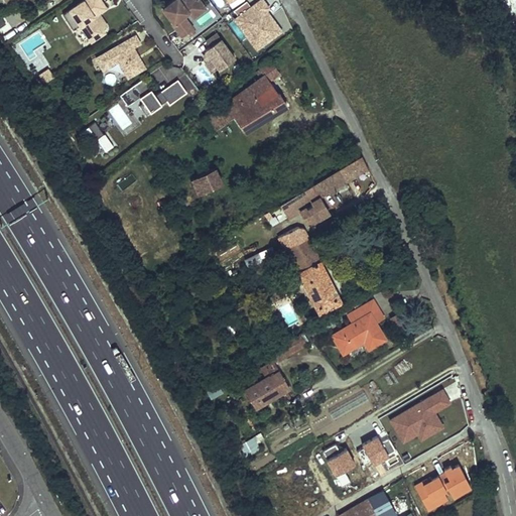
[(100,0),(83,0),(62,14),(73,29),(80,24),(91,41),(104,32),(93,16),(105,8),(100,0)]
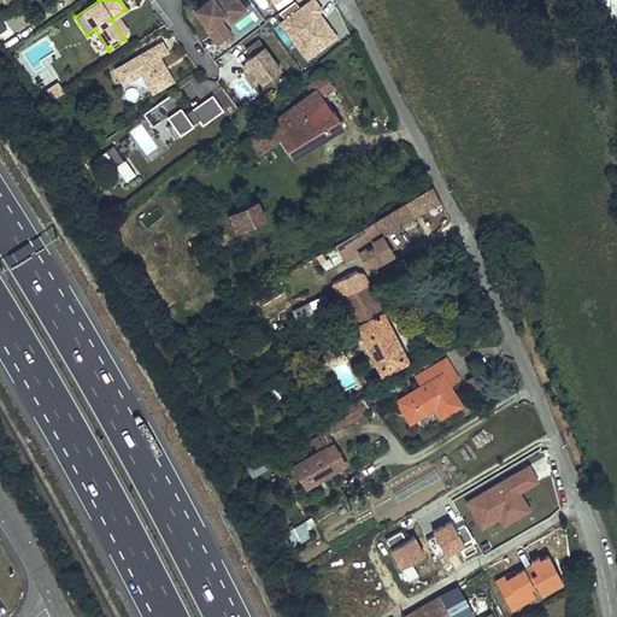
[(207,0),(194,10),(207,28),(205,29),(216,45),(230,35),(218,19),(224,16),(240,4),(236,0),(216,0),(215,1),(211,5),(207,0)]
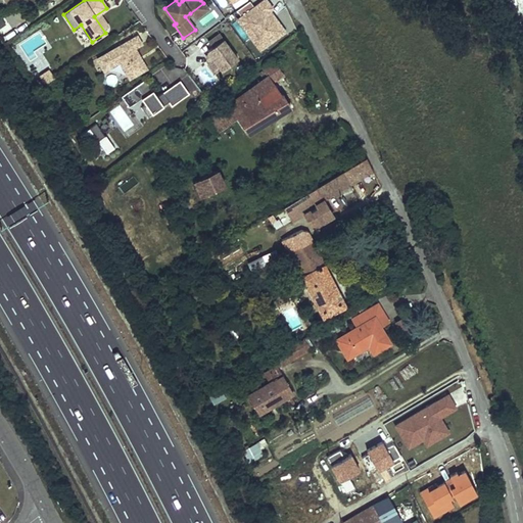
[(265,0),(237,20),(251,41),(256,37),(265,48),(285,33),(274,17),(268,22),(264,16),(270,11),(272,9),(265,0)]
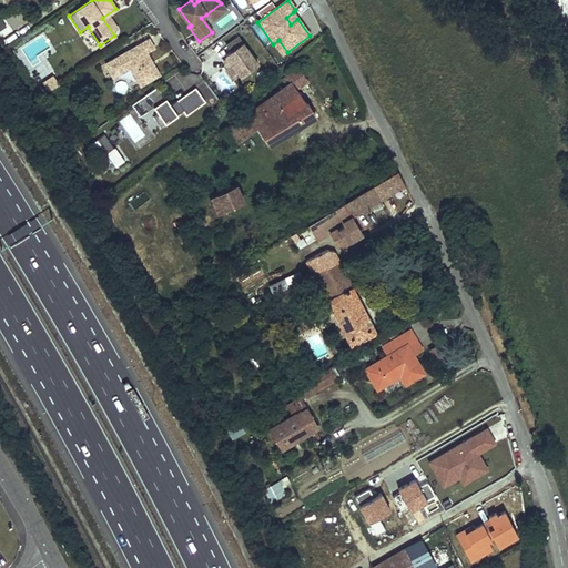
[(226,10),(221,3),(206,14),(211,21),(226,10)]
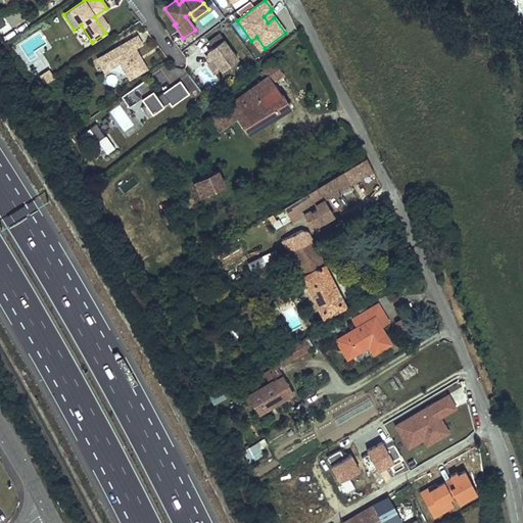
[(270,11),(264,16),(268,22),(274,17),(270,11)]
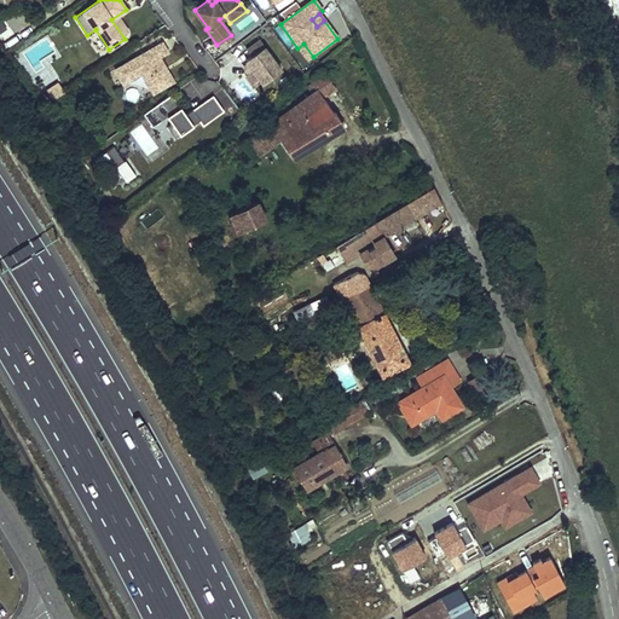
[(264,46),(258,39),(246,48),(252,56),(264,46)]
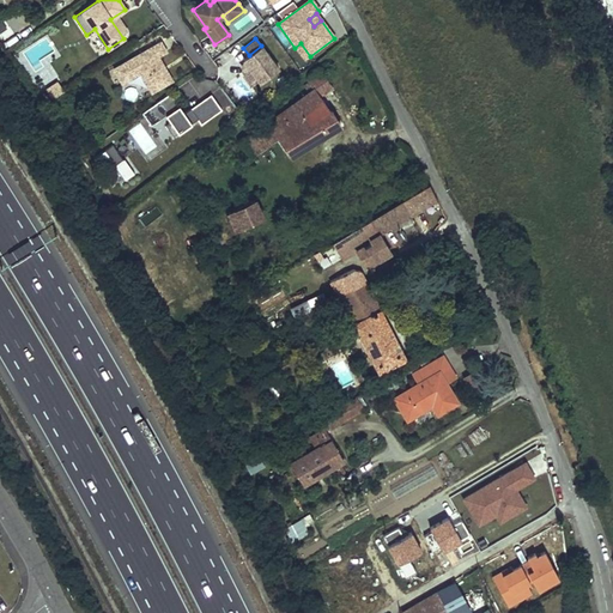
[(165,52),(161,42),(114,68),(122,83),(140,72),(151,92),(171,80),(157,56),(165,52)]
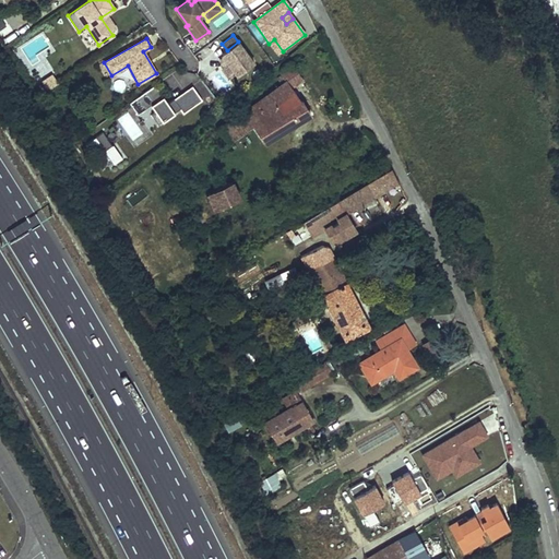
[(274,39),(269,44),(277,55),(283,51),(274,39)]
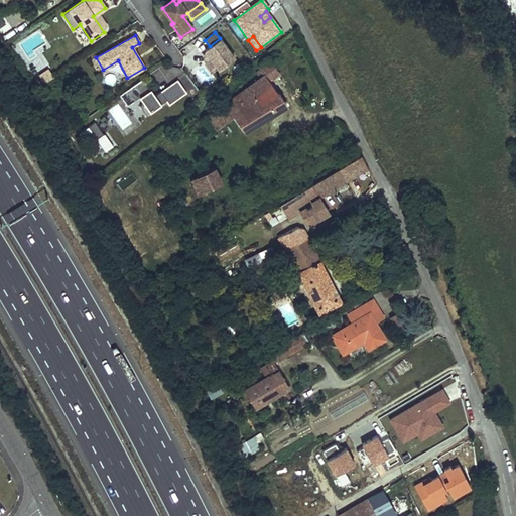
[(204,50),(218,69),(233,57),(220,38),(210,46),(204,50)]
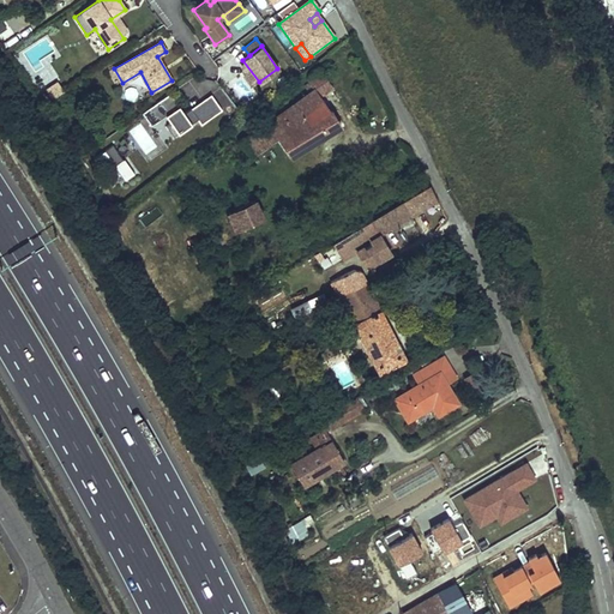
[(332,88),(319,71),(308,80),(309,83),(305,86),(311,94),(244,143),(254,157),(280,138),(287,149),(292,156),(342,126),(332,110),(330,112),(320,96),(332,88)]
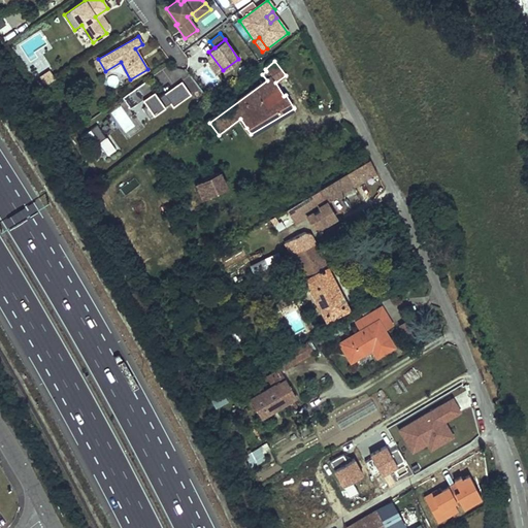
[(48,69),(38,77),(44,86),(55,78),(48,69)]
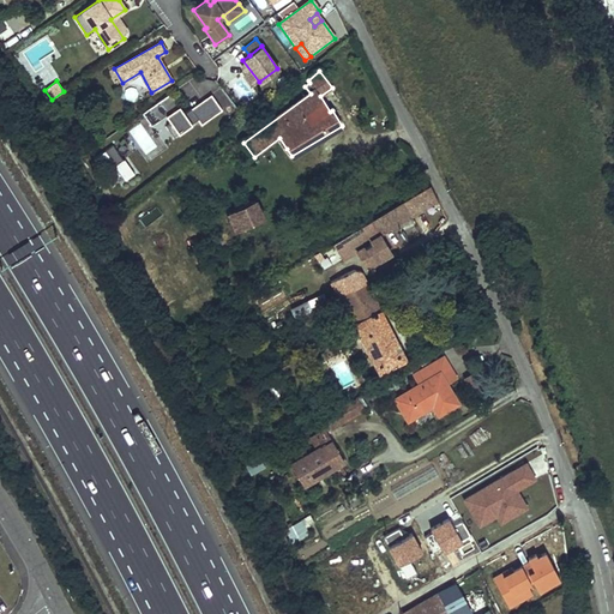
[(169,92),(142,113),(150,125),(166,115),(170,122),(166,126),(173,136),(197,120),(200,125),(221,110),(210,95),(184,113),(169,92)]
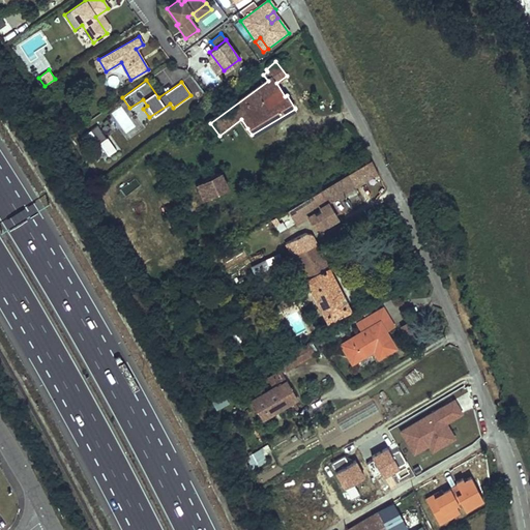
[(247,128),(241,119),(219,136),(226,144),(247,128)]
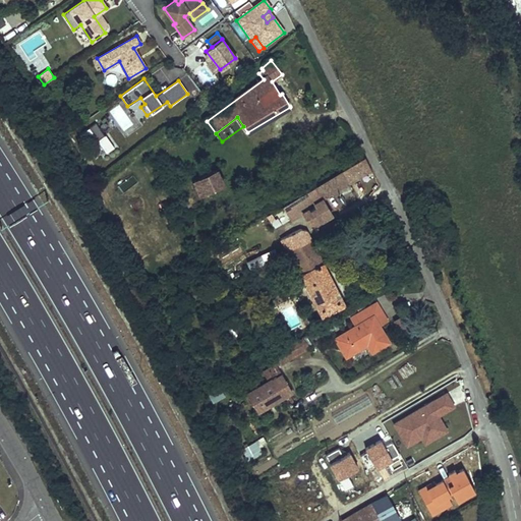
[(95,158),(112,149),(99,122),(81,131),(95,158)]
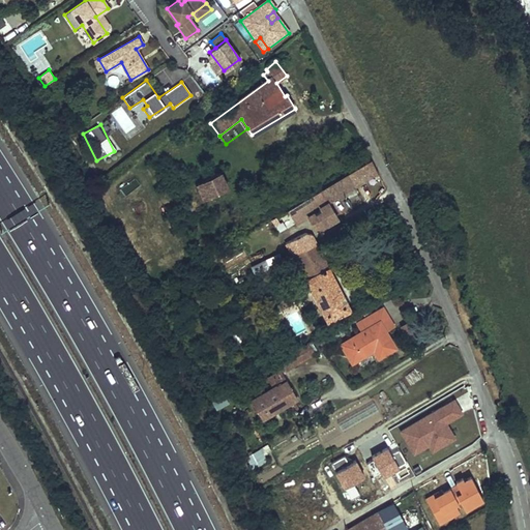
[(298,222),(379,173),(372,160),(291,208),(298,222)]
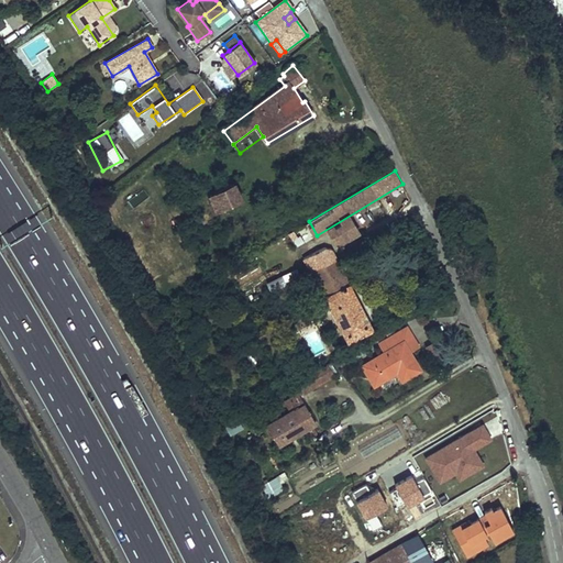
[(243,200),(235,184),(210,196),(217,212),(243,200)]
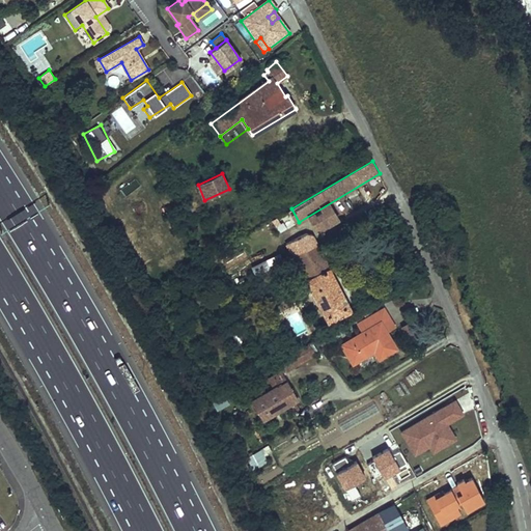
[(120,188),(126,196),(141,186),(137,178),(120,188)]
